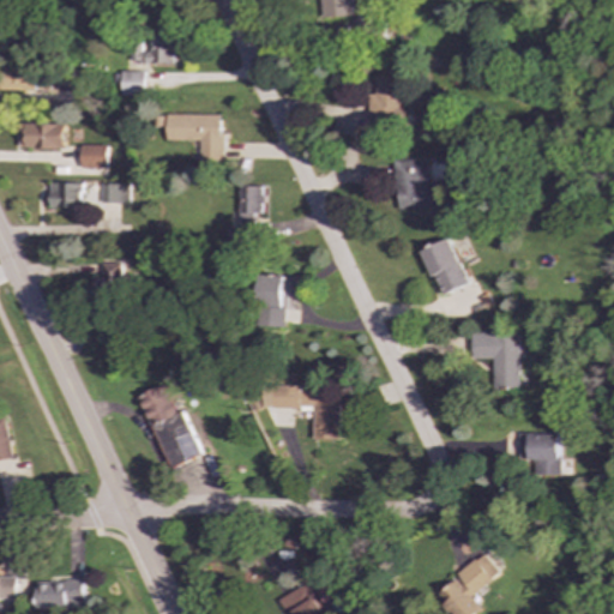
[(354,17),(354,0),(321,0),(323,18),(354,17)]
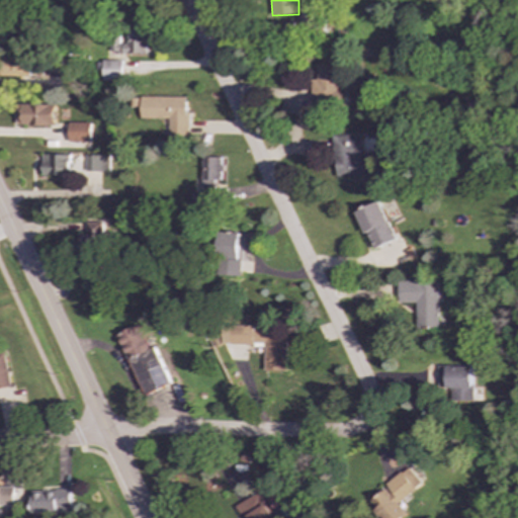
[(110,53),(147,54),(148,32),(127,31),(127,45),(119,44),(120,39),(111,38),(110,53)]
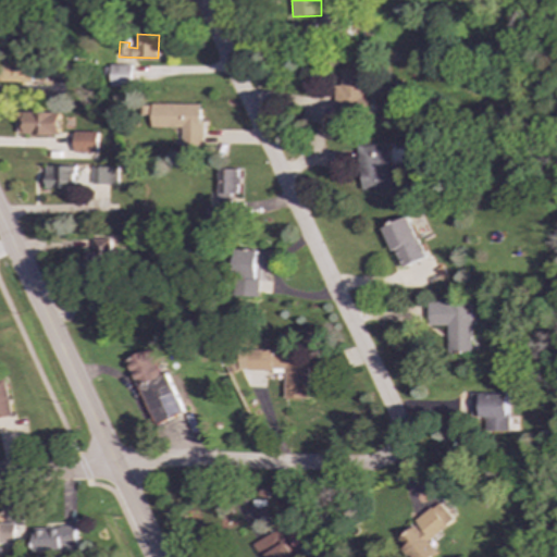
[(132,64),(110,64),(110,87),(132,86),(132,64)]
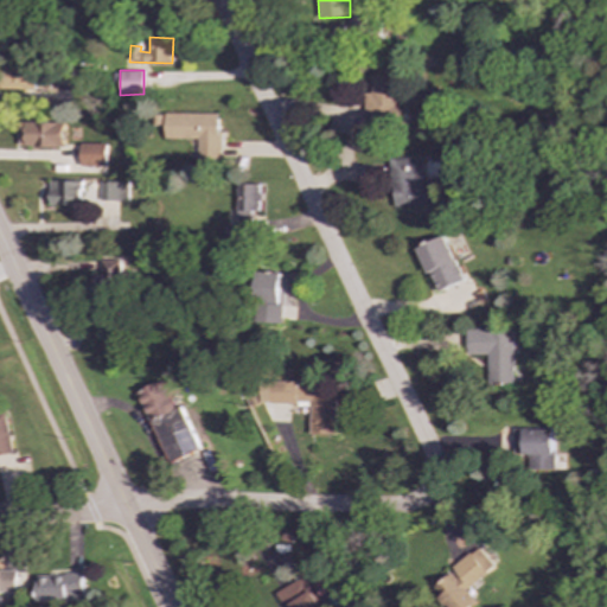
[(369,120),(408,120),(408,104),(398,103),(398,75),(369,75),(369,120)]
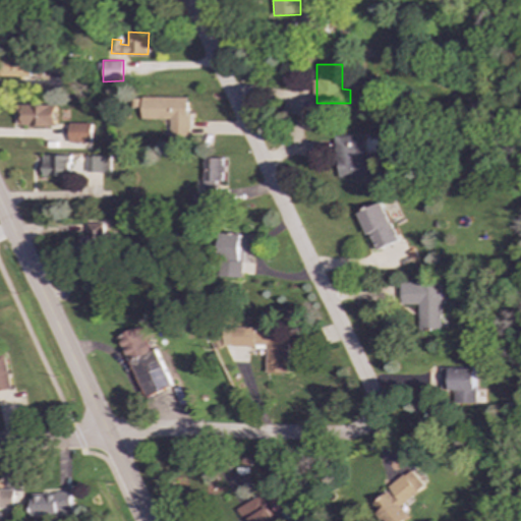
[(189,98),(142,97),(141,119),(171,119),(170,136),(189,136),(189,98)]
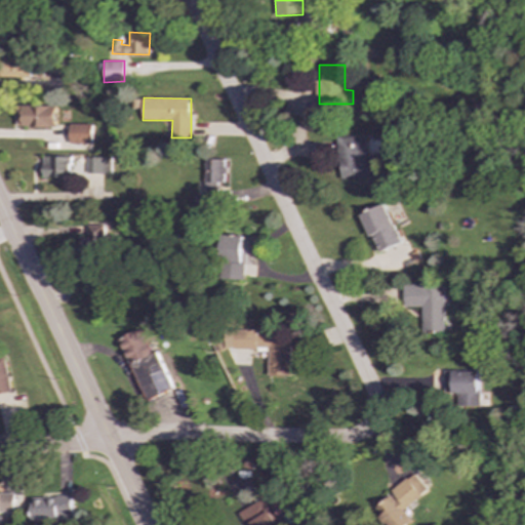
[(55,128),(56,107),(17,106),(16,126),(55,128)]
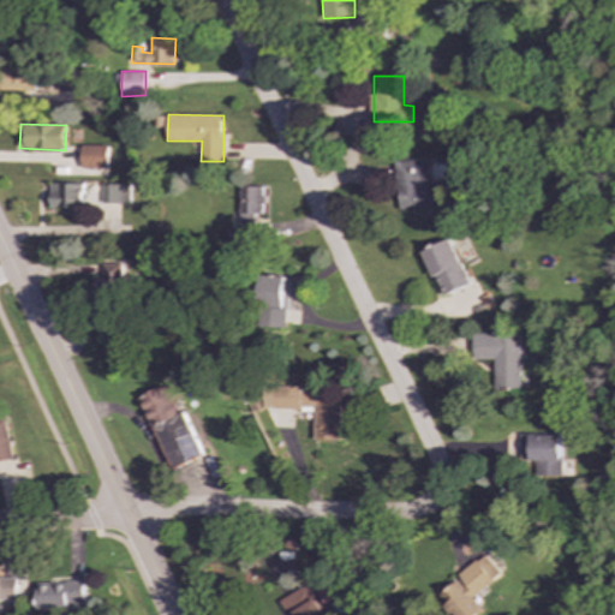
[(82,168),(107,169),(108,145),(82,145),(82,168)]
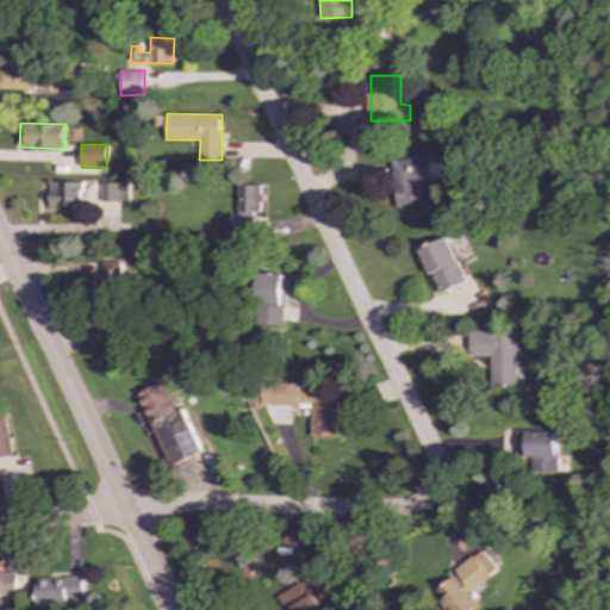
[(444,206),(443,180),(425,181),(424,159),(393,160),(396,209),(444,206)]
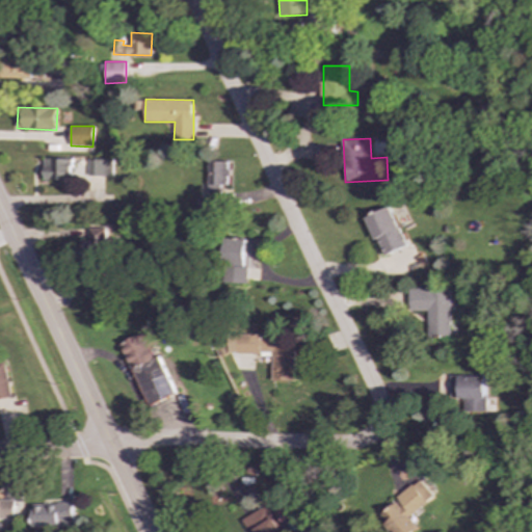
[(44,180),(72,180),(72,159),(44,158),(44,180)]
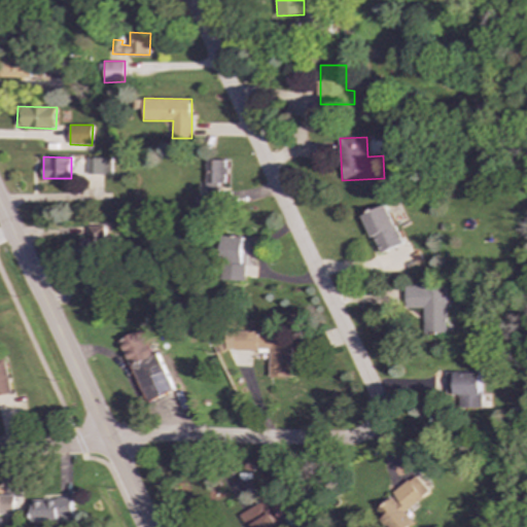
[(86,174),(111,175),(111,159),(86,157),(86,174)]
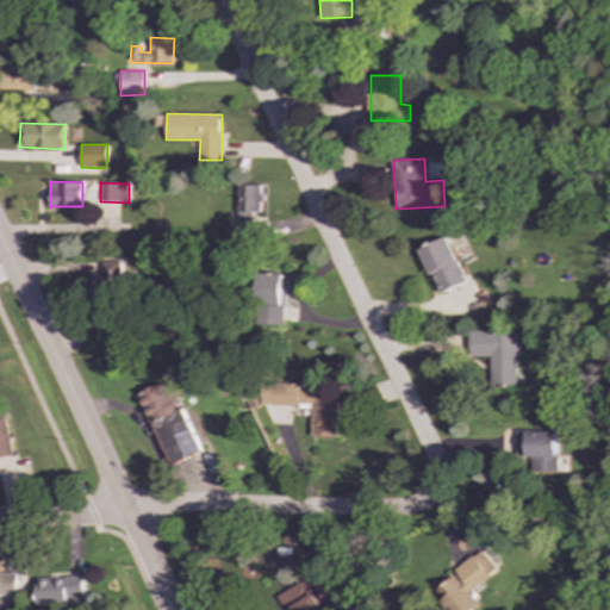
[(240,221),(254,222),(255,212),(263,212),(263,186),(241,185),(240,221)]
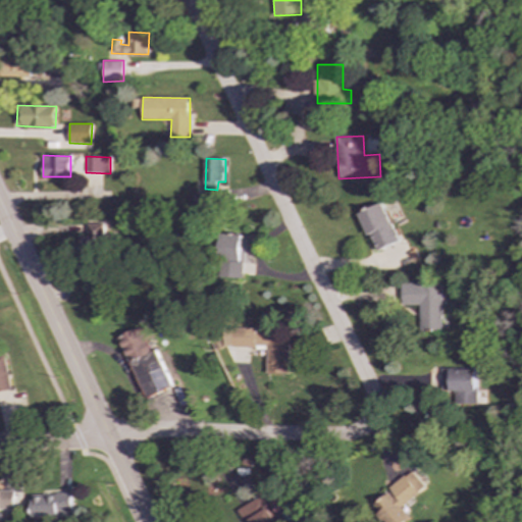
[(375,251),(399,243),(384,204),(361,212),(375,251)]
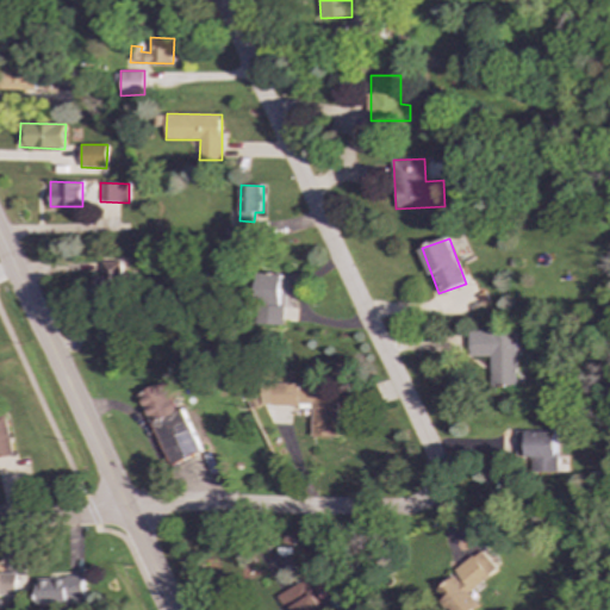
[(94,277),(94,298),(122,297),(120,261),(101,262),(103,277),(94,277)]
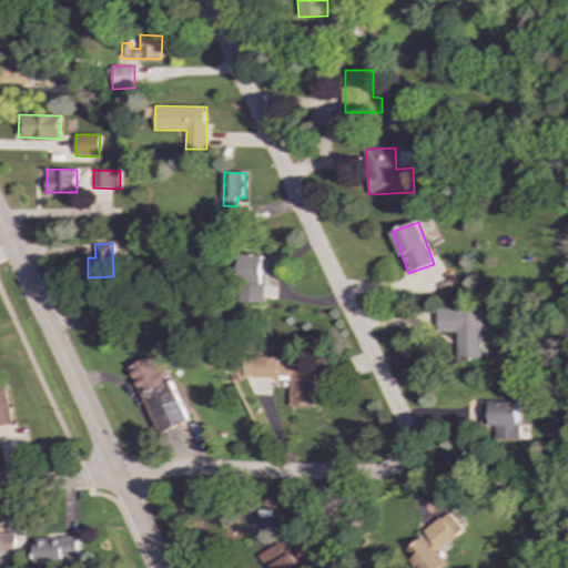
[(241,302),(265,303),(266,256),(243,255),(241,302)]
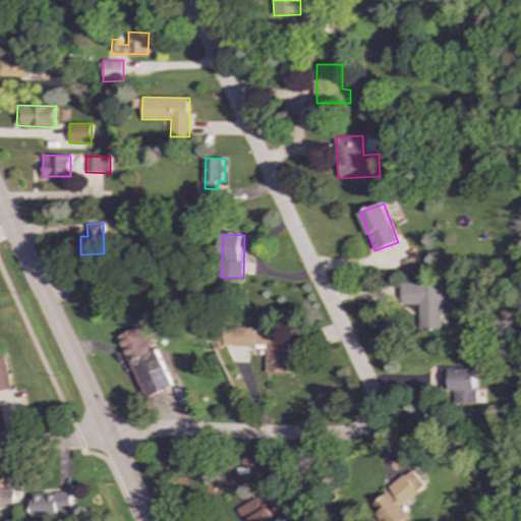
[(402,305),(419,304),(419,330),(442,329),(441,282),(402,283),(402,305)]
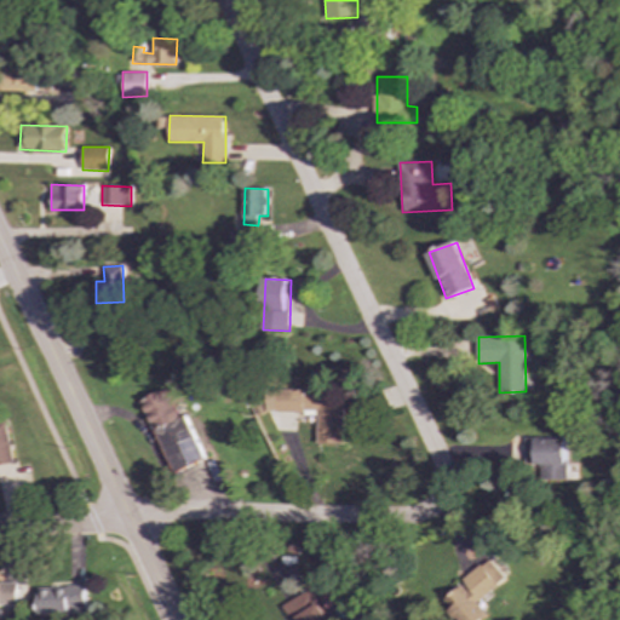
[(139,400),(172,472),(202,460),(168,386),(139,400)]
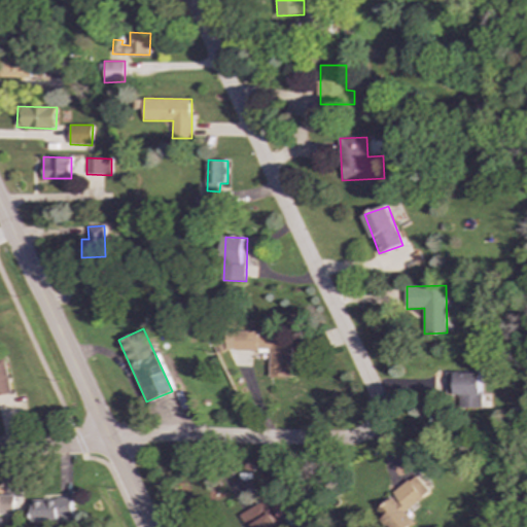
[(270,377),(292,378),(292,335),(227,334),(227,350),(270,350),(270,377)]
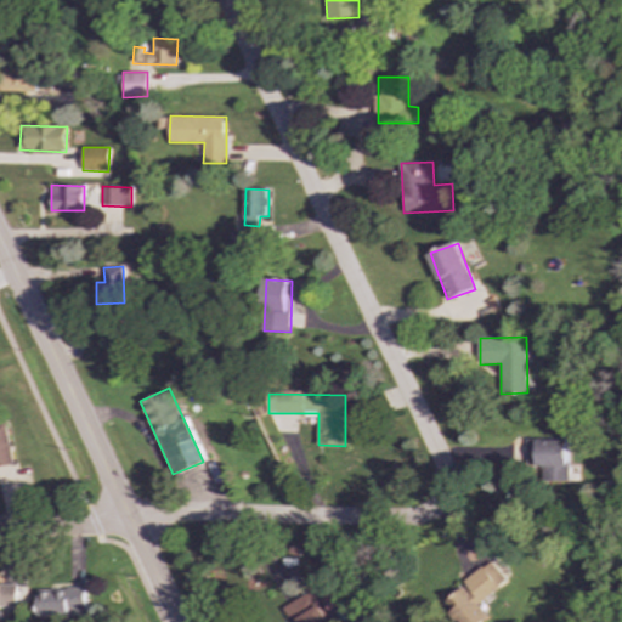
[(0,467),(13,464),(6,424),(0,424),(0,467)]
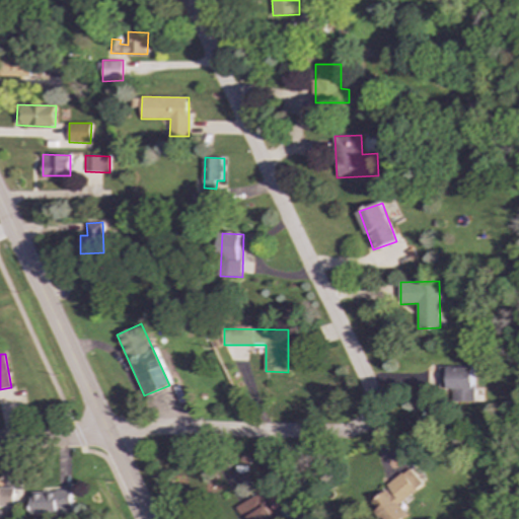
[(475,401),(475,367),(440,367),(440,388),(453,388),(453,401),(475,401)]
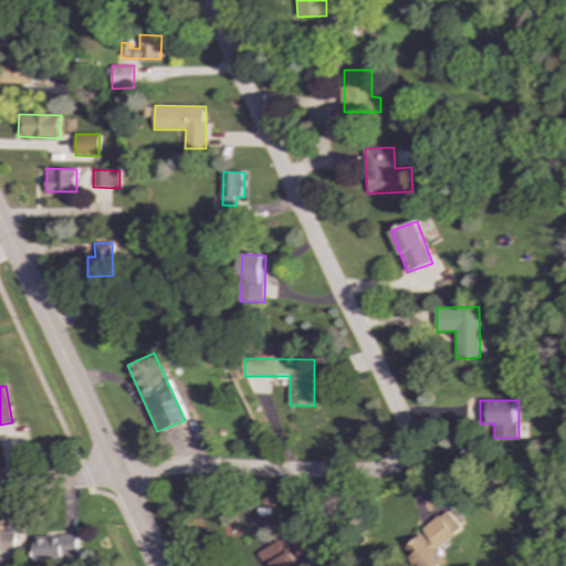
[(435,549),(461,528),(446,510),(421,531),(422,533),(404,548),(417,565),(437,565),(444,561),(435,549)]
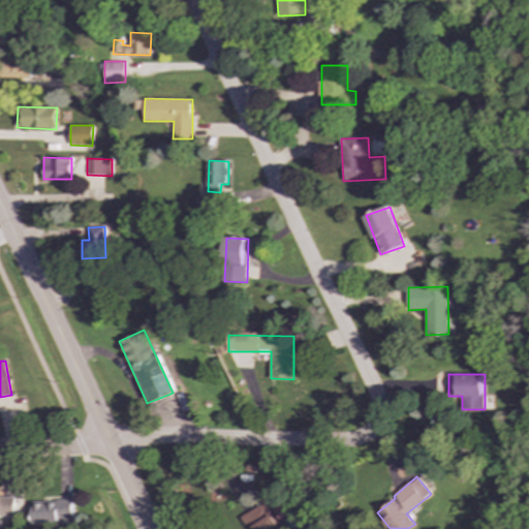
[(14,498),(0,498),(0,519),(14,519),(14,498)]
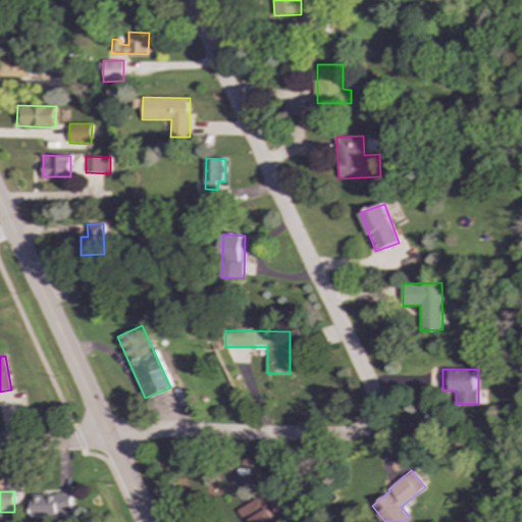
[(71,493),(32,494),(33,518),(72,517),(71,493)]
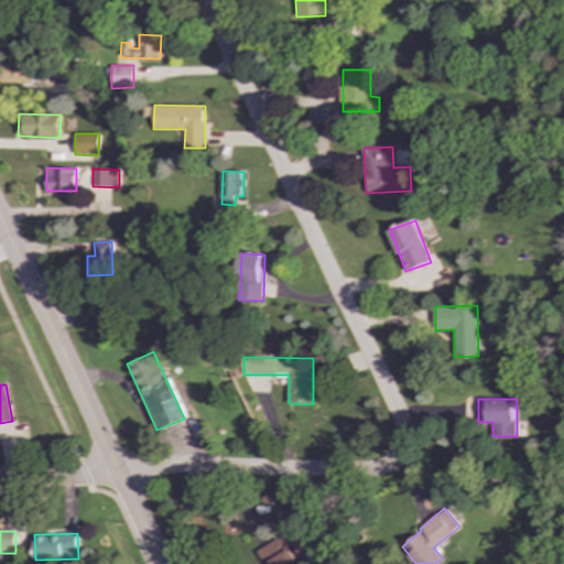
[(257,550),(263,563),(300,563),(285,535),(257,550)]
